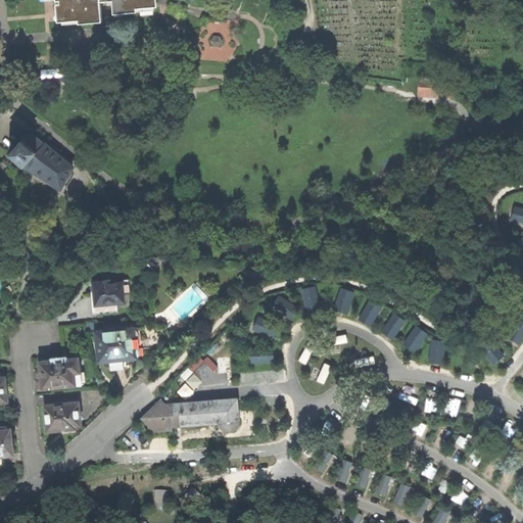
[(80,22),(102,21),(101,1),(112,0),(114,13),(153,10),(153,6),(157,6),(156,0),(43,0),(44,1),(59,0),(60,3),(57,4),(58,21),(79,19),(80,22)]
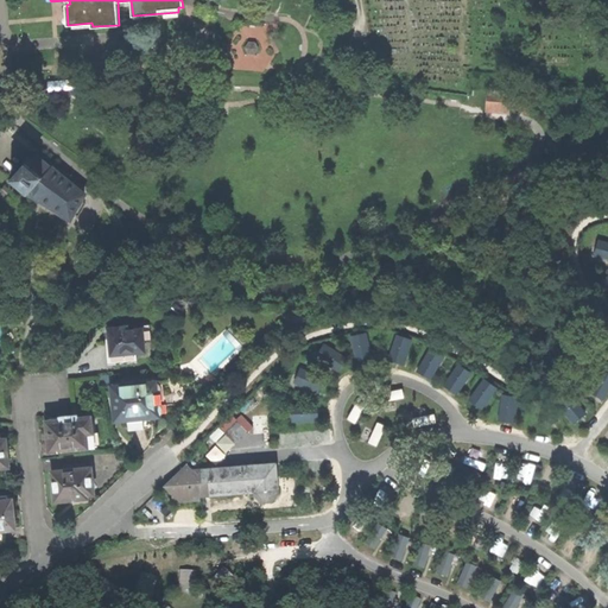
[(488,111),(513,114),(517,94),(492,90),(488,111)]
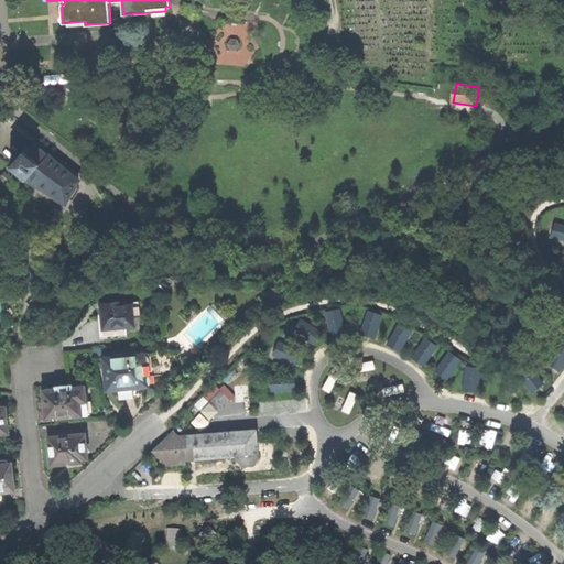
[(40,164),(47,154),(32,142),(24,151),(40,164)]
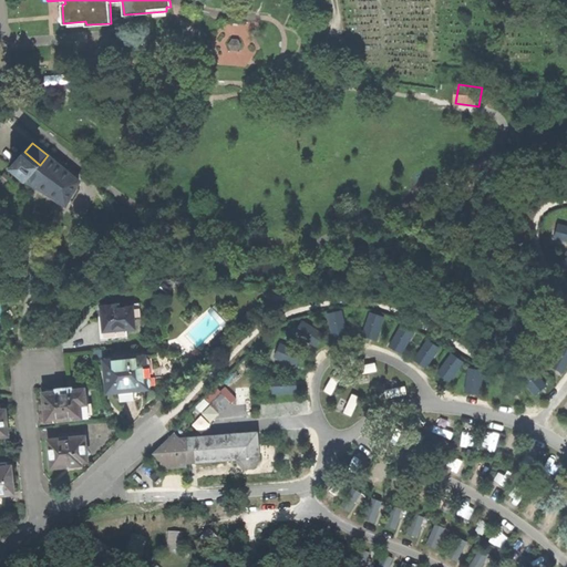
[(27,182),(28,181),(40,165),(24,152),(10,167),(27,182)]
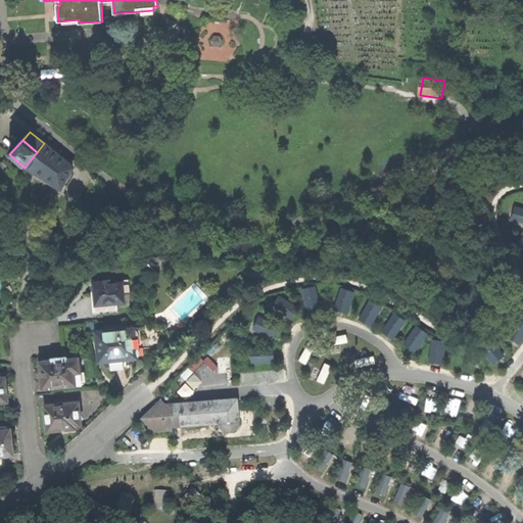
[(51,149),(44,143),(37,152),(26,167),(60,188),(63,184),(69,187),(76,176),(70,172),(73,168),(51,149)]
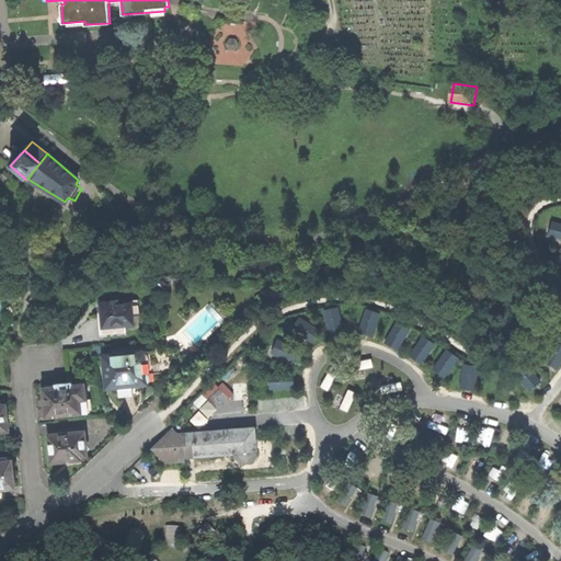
[(560,238),(560,221),(553,219),(549,236),(560,238)]
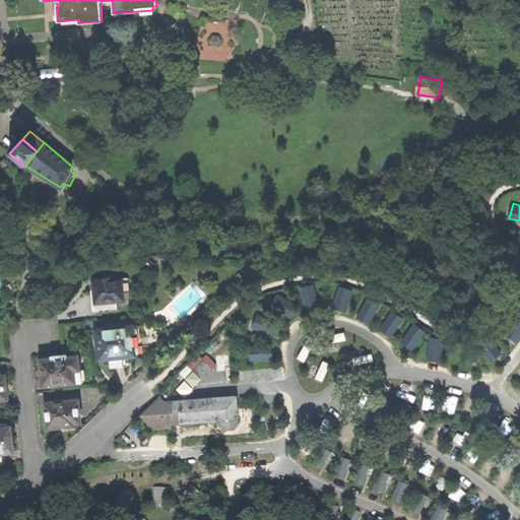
[(519,234),(509,241),(519,263),(519,262),(519,234)]
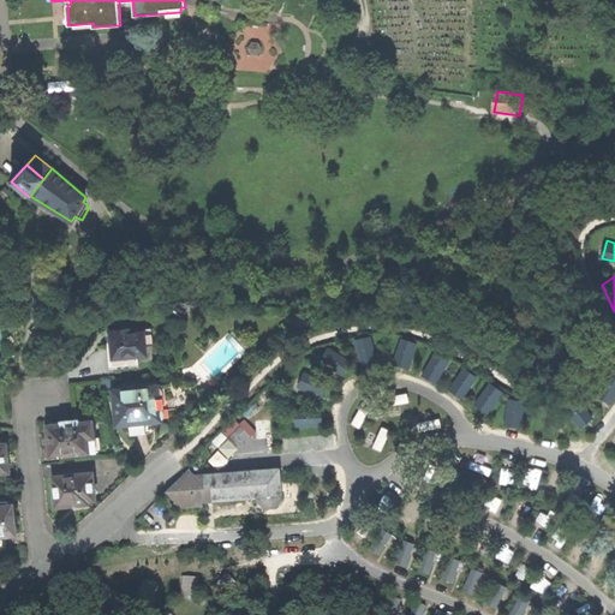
[(173,315),(179,320),(184,312),(179,308),(173,315)]
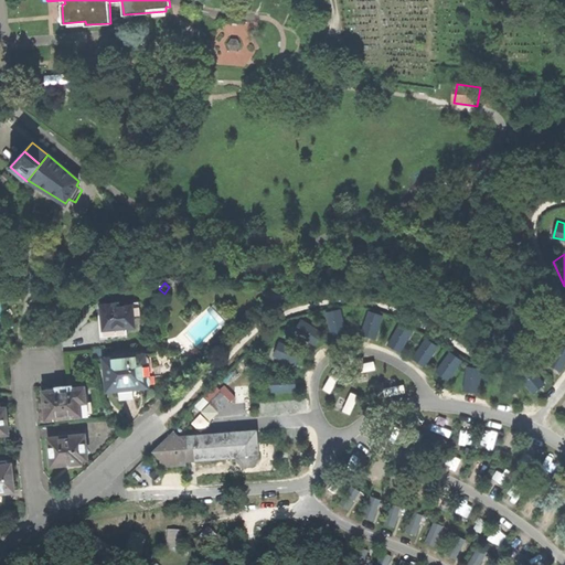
[(104,339),(127,337),(127,329),(135,328),(132,306),(119,307),(119,304),(100,306),(102,326),(104,339)]
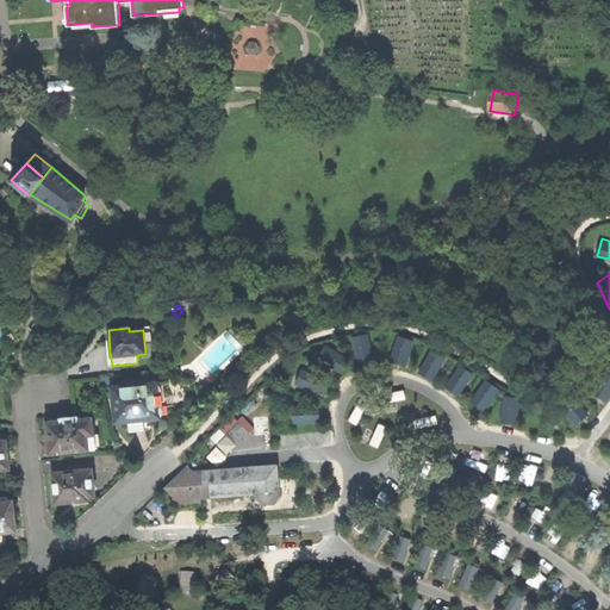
[(358,362),(375,359),(371,332),(353,336),(358,362)]
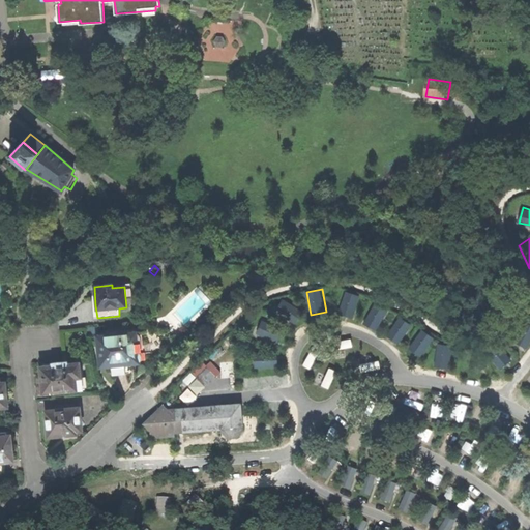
[(355,316),(360,295),(345,291),(340,312),(355,316)]
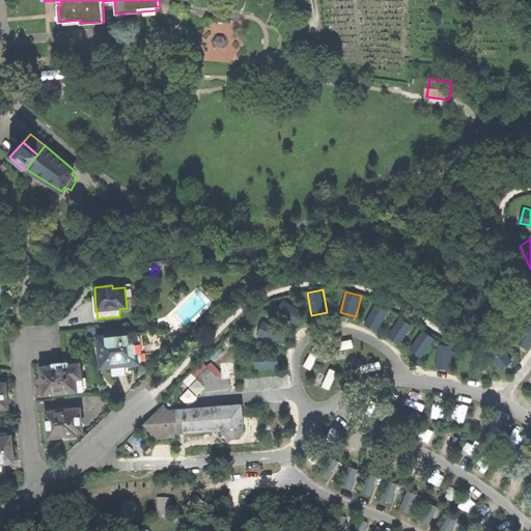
[(296,323),(304,309),(287,299),(279,312),(296,323)]
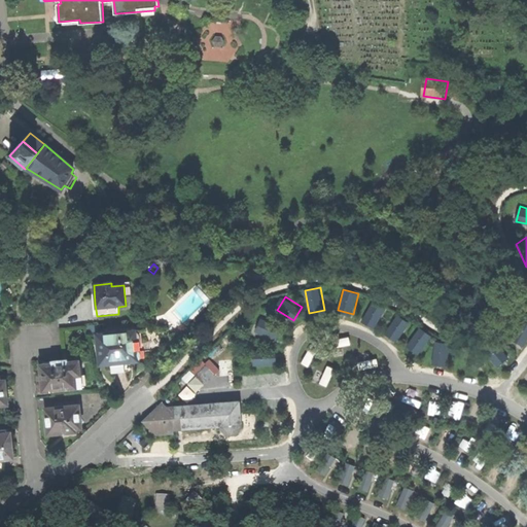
[(363,319),(377,326),(387,308),(374,301),(363,319)]
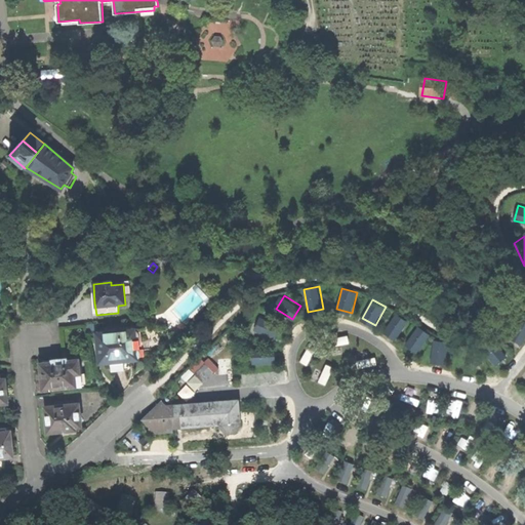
[(396,339),(409,321),(398,312),(384,330),(396,339)]
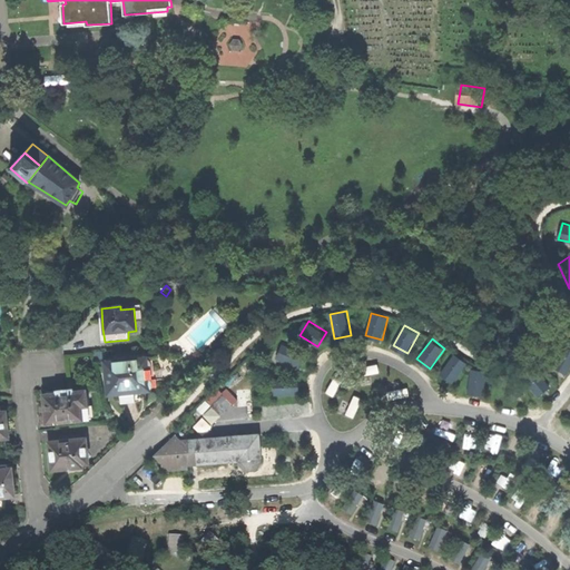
[(278,360),(300,366),(305,350),(284,343),(278,360)]
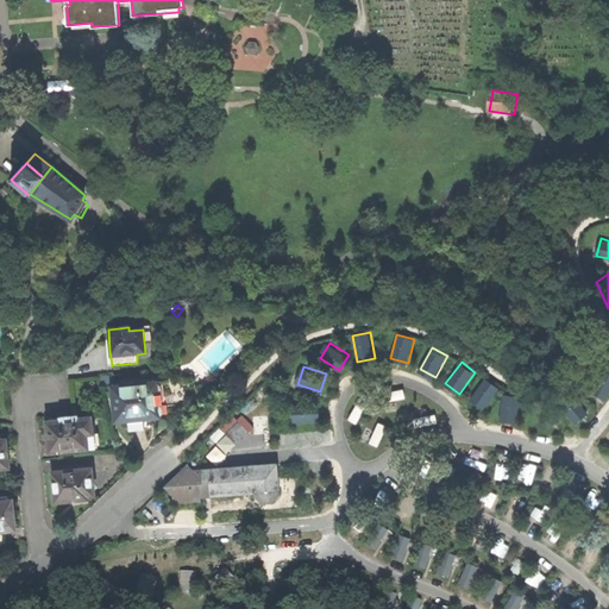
[(607,399),(608,394),(608,370),(604,368),(592,390),(607,399)]
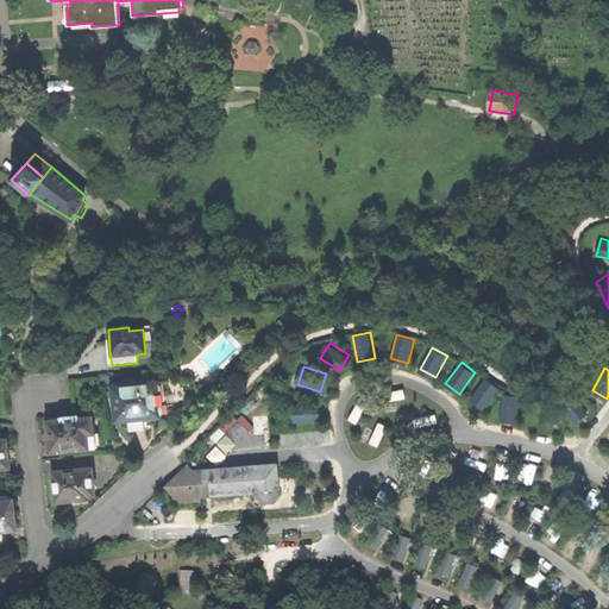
[(473,401),(487,409),(501,388),(487,380),(473,401)]
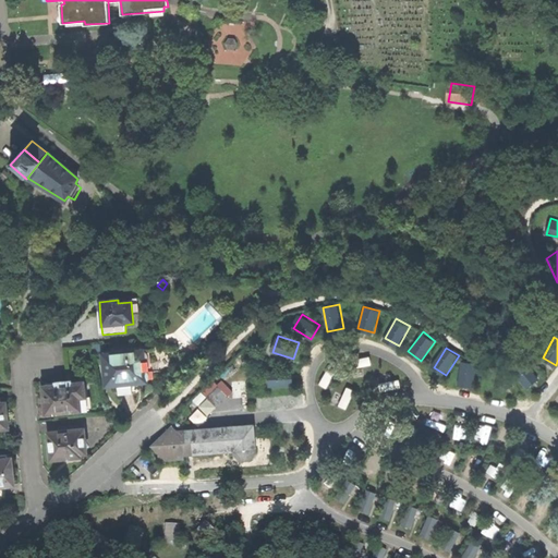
[(117,385),(118,392),(135,390),(148,389),(150,388),(152,387),(153,385),(154,379),(154,375),(154,370),(153,365),(152,360),(150,356),(148,353),(146,351),(145,351),(130,352),(130,351),(117,352),(117,353),(102,354),(106,386),(117,385)]
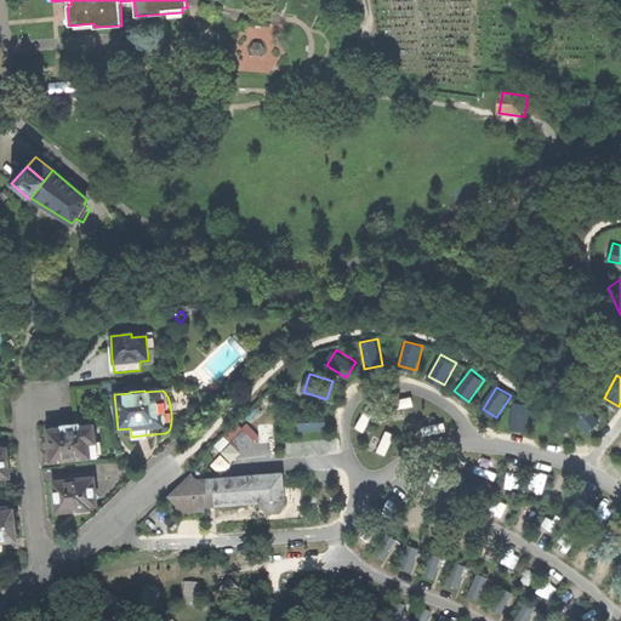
[(391,410),(415,405),(412,396),(388,400),(391,410)]
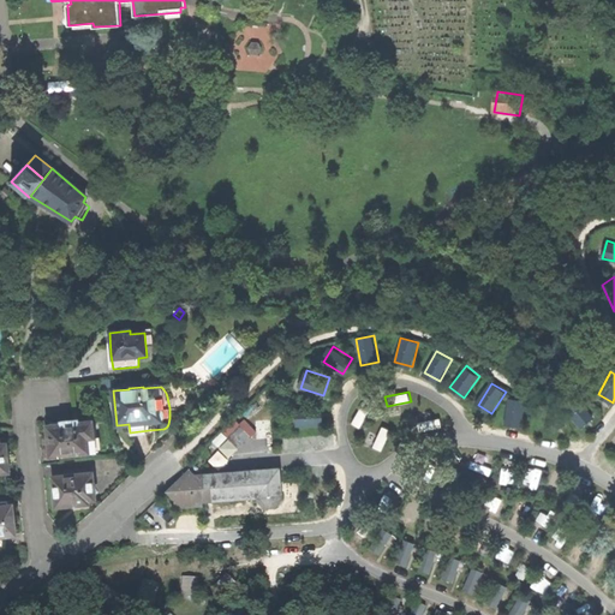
[(524,425),(527,399),(511,396),(507,424),(524,425)]
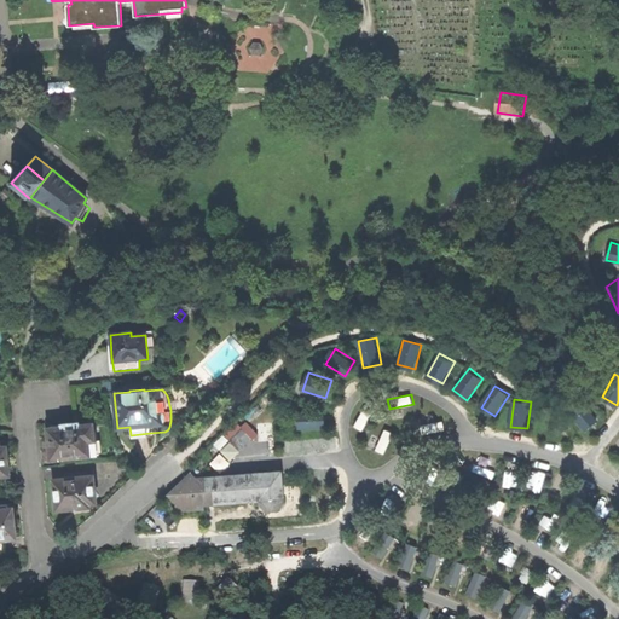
[(567,411),(585,433),(599,422),(580,400),(567,411)]
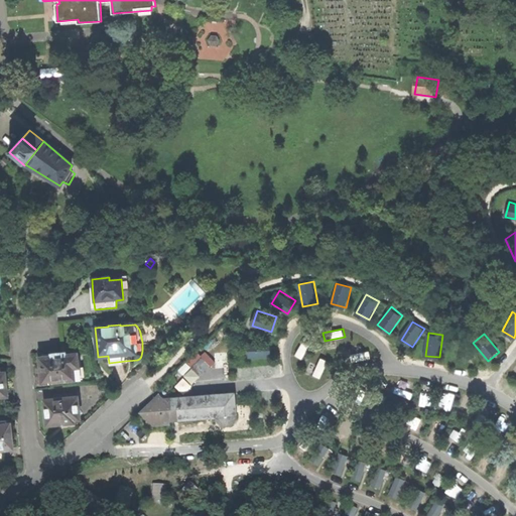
[(475,356),(464,337),(453,343),(464,362),(475,356)]
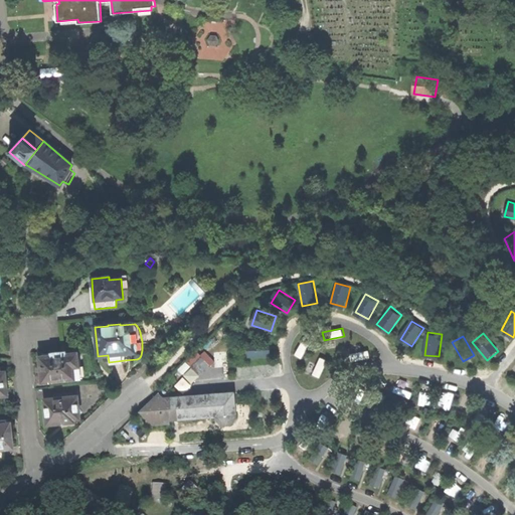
[(303,358),(311,341),(304,338),(296,355),(303,358)]
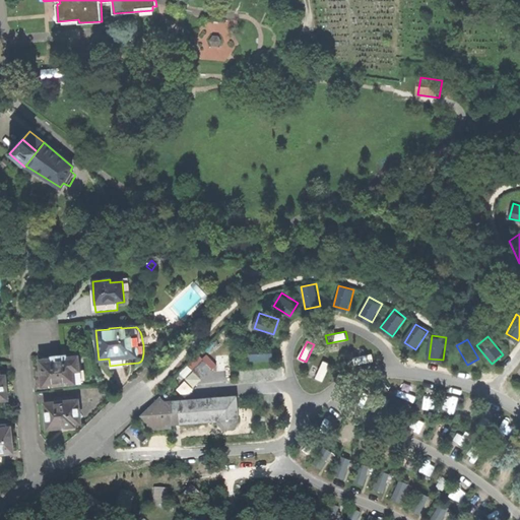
[(272,343),(250,346),(252,362),(274,359),(272,343)]
